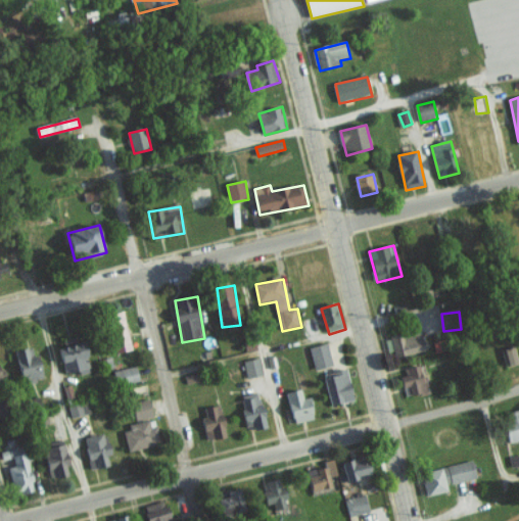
[(109,317),(120,354),(135,350),(125,313),(109,317)]
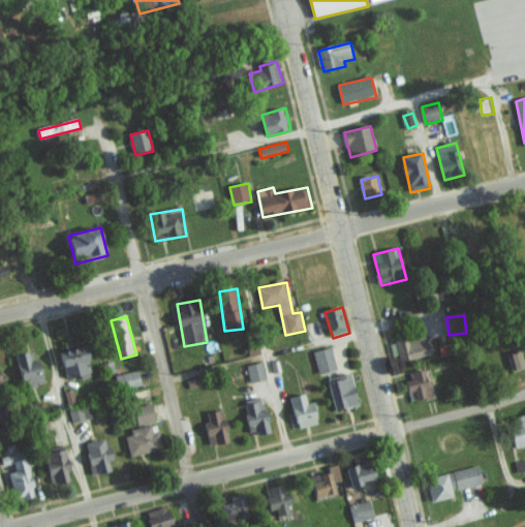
[(401,362),(431,358),(428,337),(392,342),(394,358),(401,357),(401,362)]
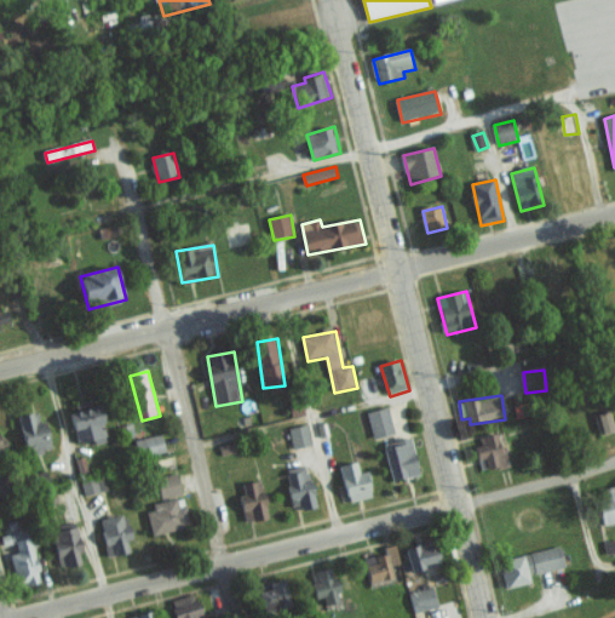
[(107,442),(102,402),(73,406),(78,446),(107,442)]
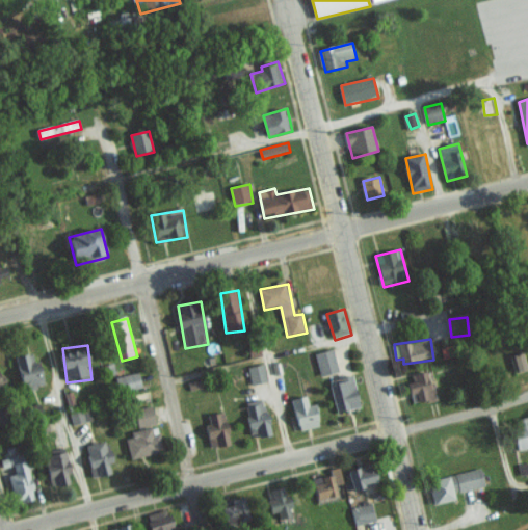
[(339,374),(336,350),(318,353),(321,376),(339,374)]
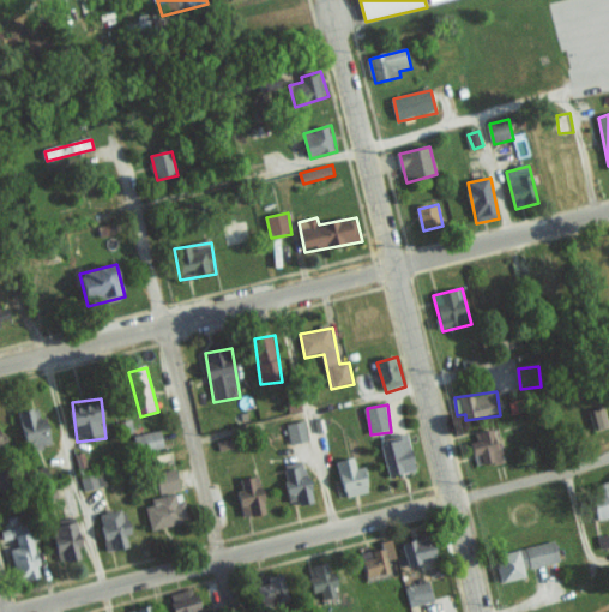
[(598,433),(608,430),(608,417),(606,408),(591,413),(598,433)]
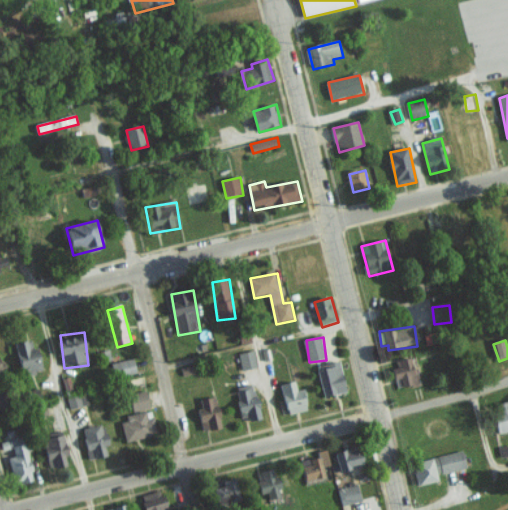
[(18,343),(22,375),(41,373),(37,341),(18,343)]
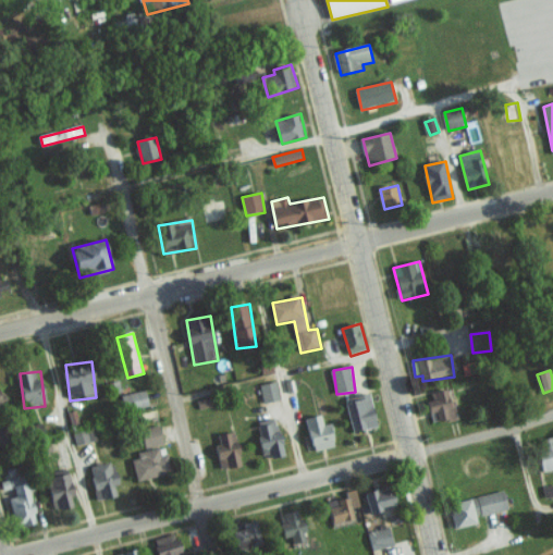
[(283,401),(279,382),(261,386),(266,404),(283,401)]
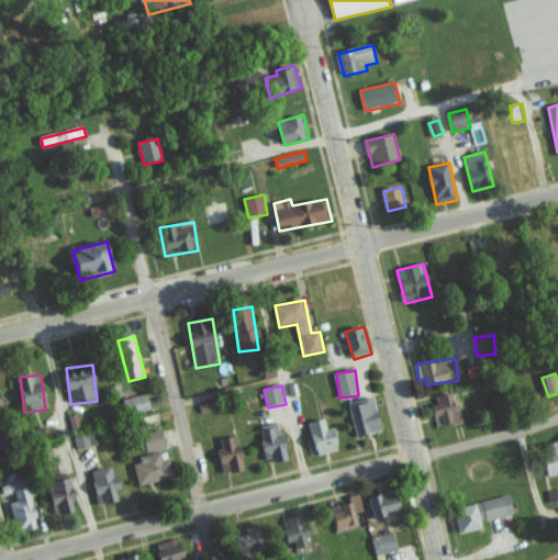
[(153,411),(148,394),(124,400),(129,416),(153,411)]
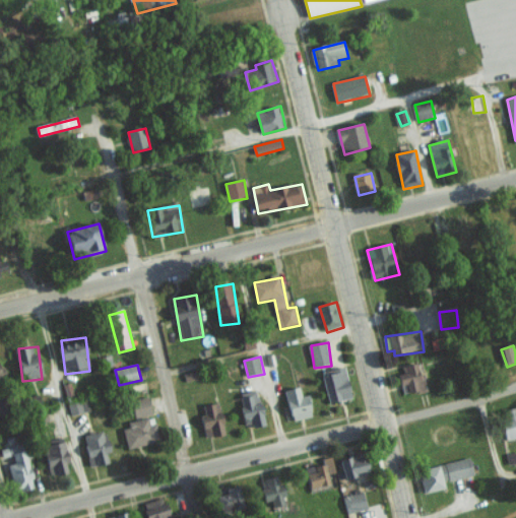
[(399,371),(405,397),(428,391),(422,366),(399,371)]
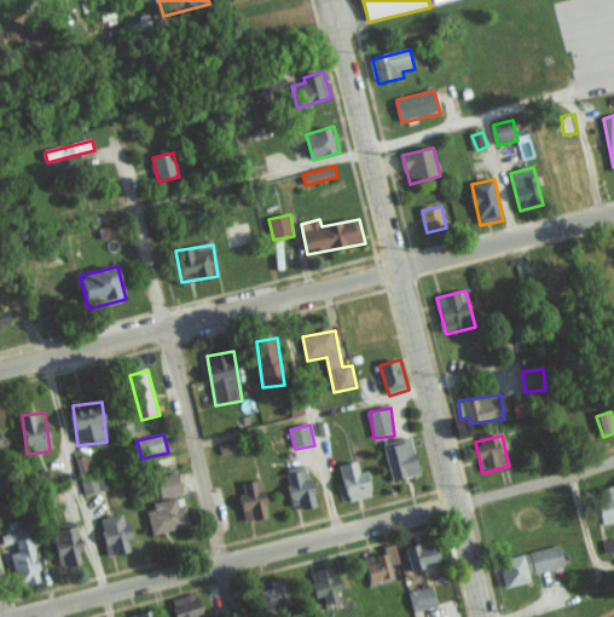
[(394,482),(421,476),(411,438),(384,445),(394,482)]
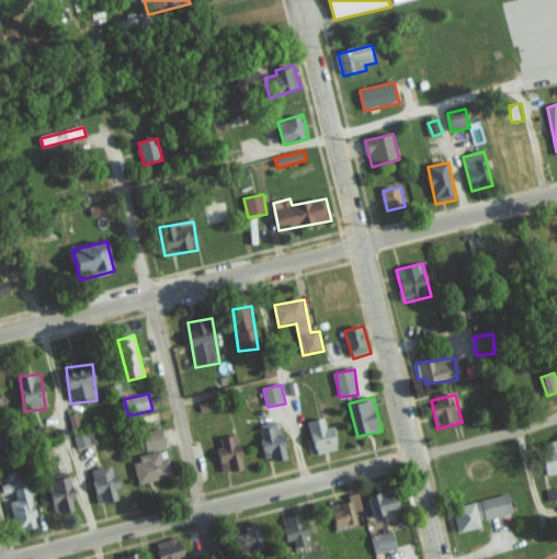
[(339,451),(332,428),(328,429),(325,419),(308,423),(318,456),(339,451)]
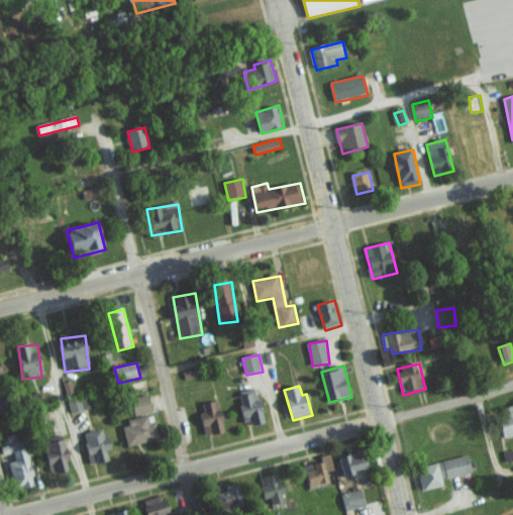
[(239,393),(246,426),(265,423),(259,389),(239,393)]
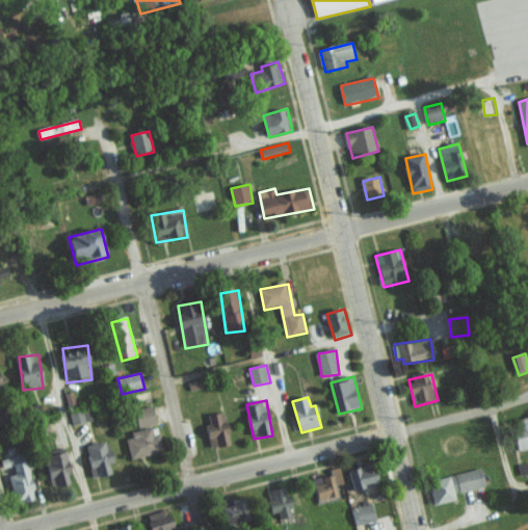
[(71,412),(76,427),(96,421),(90,405),(71,412)]
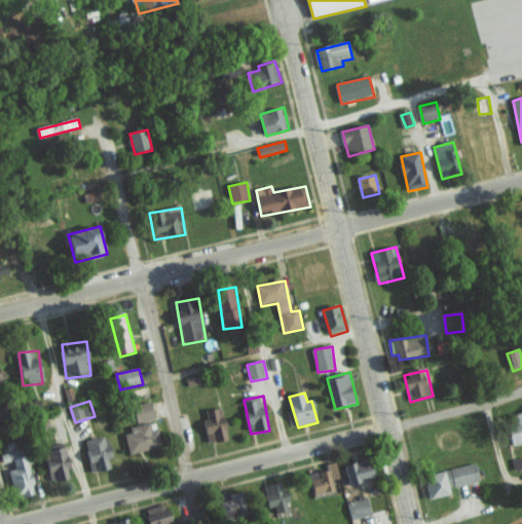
[(139,424),(156,420),(152,402),(134,407),(139,424)]
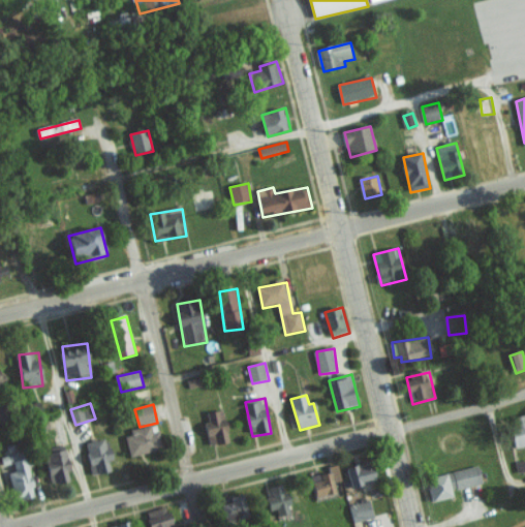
[(229,444),(226,411),(207,413),(211,446),(229,444)]
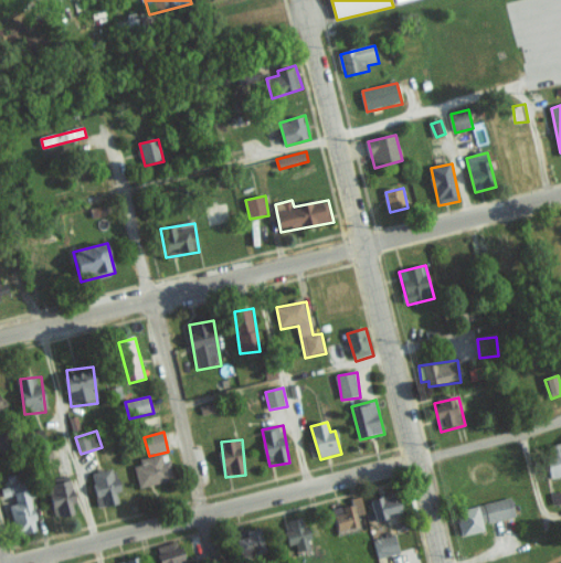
[(560,445),(546,447),(550,479),(560,478),(560,445)]
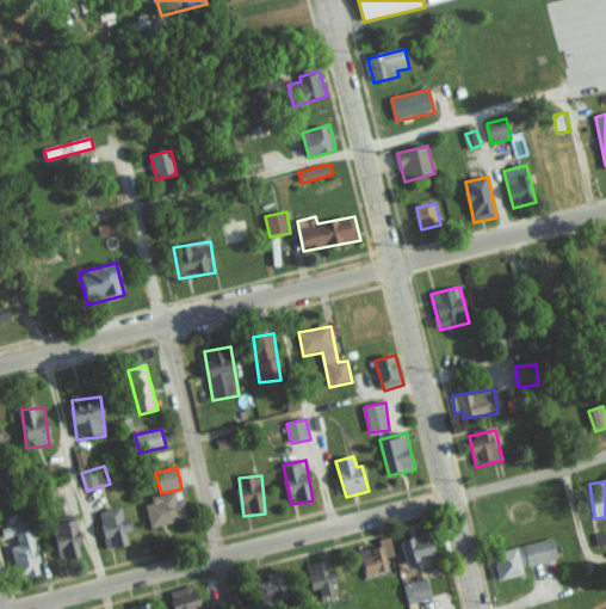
[(152,528),(190,520),(186,500),(178,503),(175,494),(146,502),(152,528)]
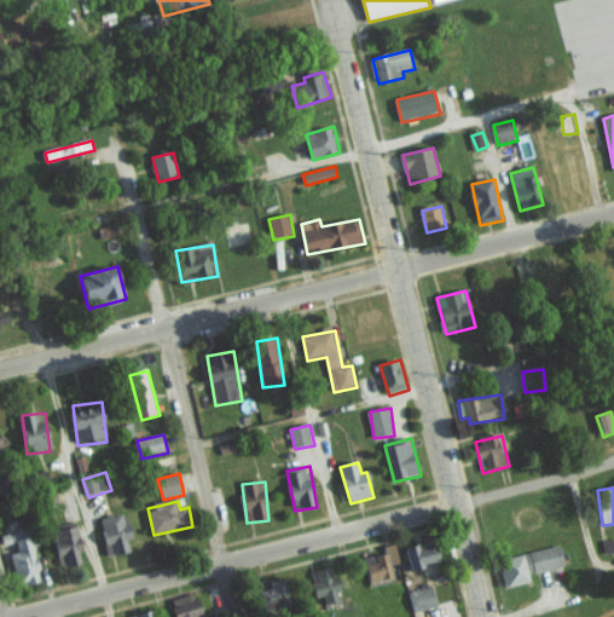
[(132,553),(129,542),(133,541),(126,514),(102,520),(110,559),(132,553)]
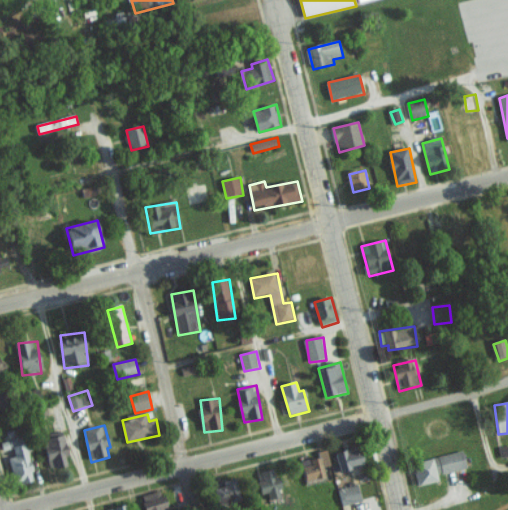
[(50,471),(69,467),(67,458),(70,457),(66,436),(44,440),(50,471)]
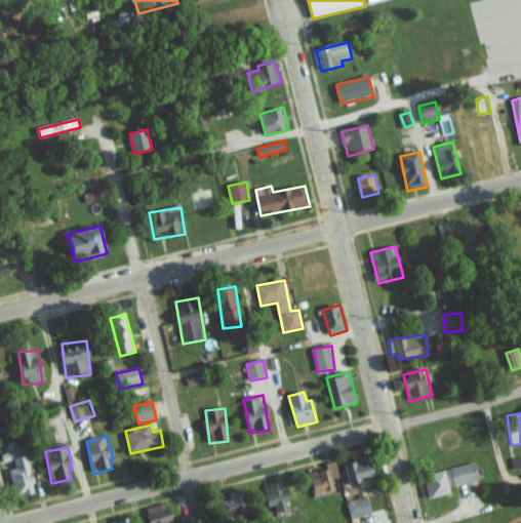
[(9,471),(17,498),(37,493),(25,449),(4,454),(6,463),(14,460),(16,469),(9,471)]
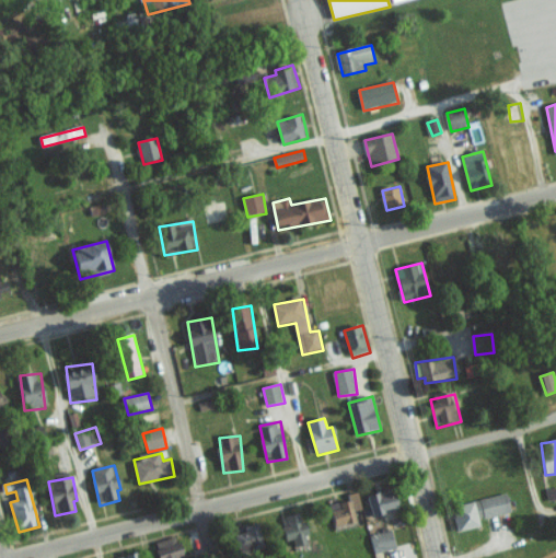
[(372,518),(385,515),(384,511),(398,509),(395,490),(369,495),(372,518)]
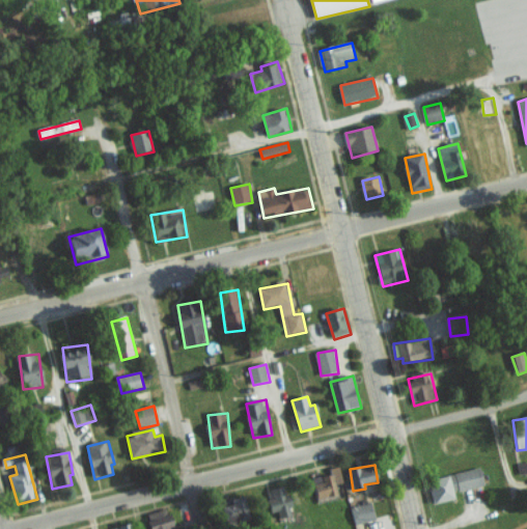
[(343,483),(340,468),(330,470),(331,475),(313,479),(319,501),(338,497),(336,485),(343,483)]
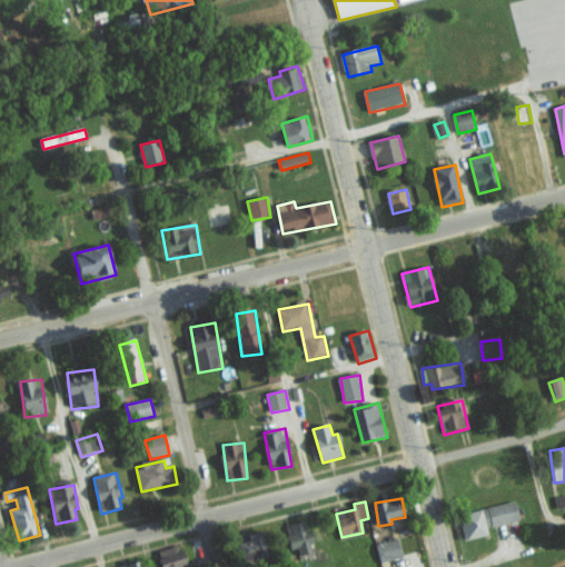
[(466,541),(488,536),(487,529),(521,521),(516,503),(461,516),(466,541)]
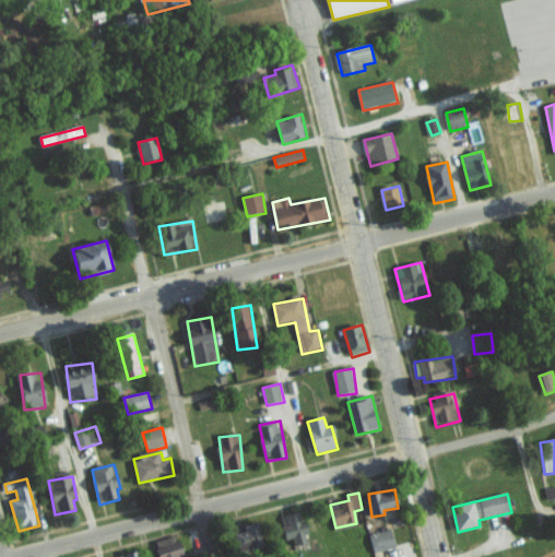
[(295,547),(309,544),(303,513),(282,518),(286,541),(294,538),(295,547)]
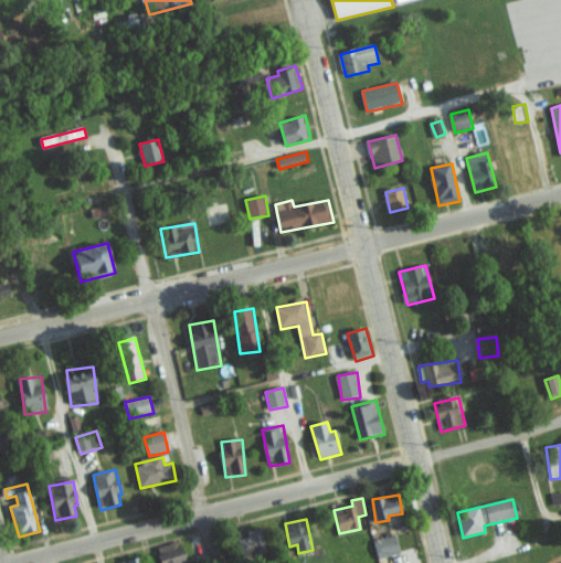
[(246,532),(247,539),(237,540),(241,561),(266,556),(261,530),(246,532)]
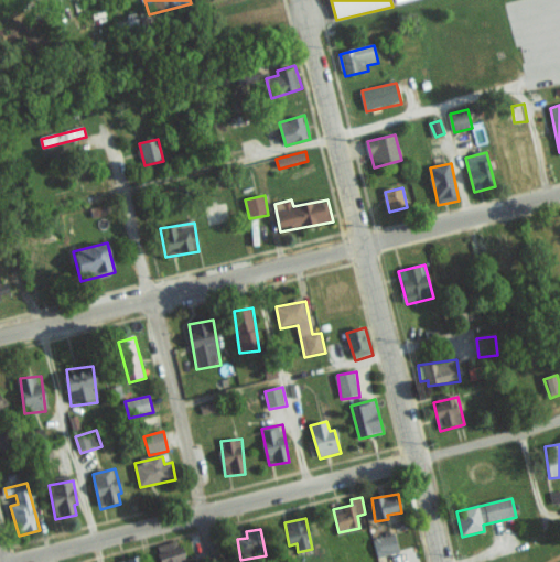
[(400,553),(396,536),(375,541),(379,559),(400,553)]
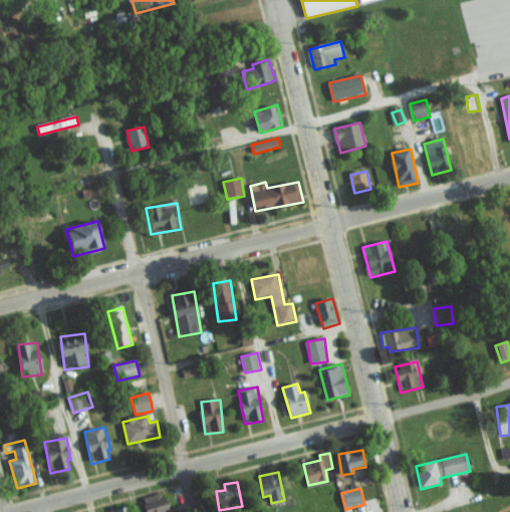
[(169,511),(165,493),(143,498),(146,511),(169,511)]
